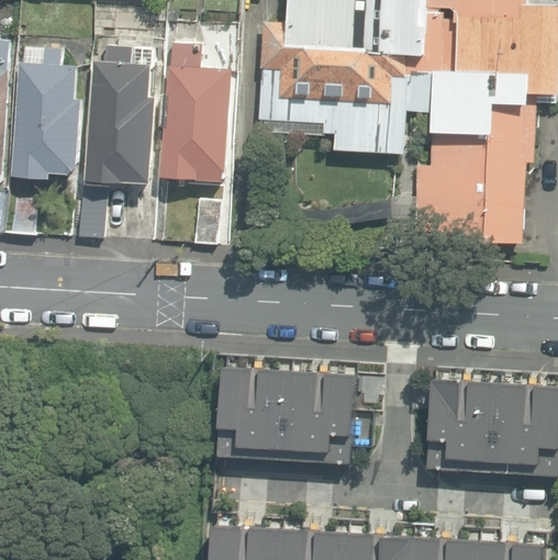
[(445,241),(520,244),(524,164),(532,164),(535,94),(557,96),(557,87),(557,6),(527,4),(527,0),(282,0),(282,12),(288,12),(288,21),(263,20),(258,119),(322,122),(321,132),(333,133),(332,149),(402,153),(404,111),(430,112),(427,167),(414,166),(411,231),(445,232),(445,241)]
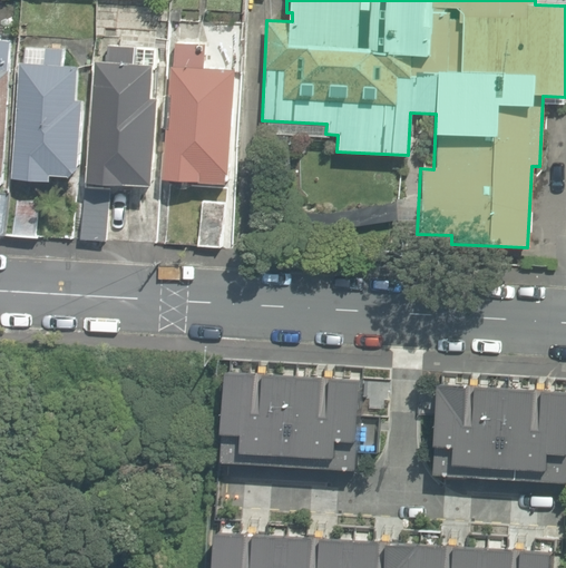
[(171,182),(176,187),(189,188),(195,183),(227,184),(227,174),(231,174),(235,71),(204,69),(205,46),(176,43),(175,67),(171,67),(169,97),(163,96),(160,129),(167,129),(165,180),(171,182)]
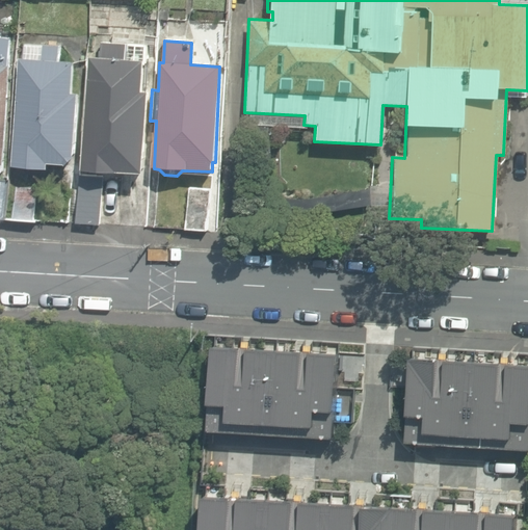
[(87,57),(81,169),(144,173),(149,93),(142,93),(146,45),(100,43),(100,58),(87,57)]
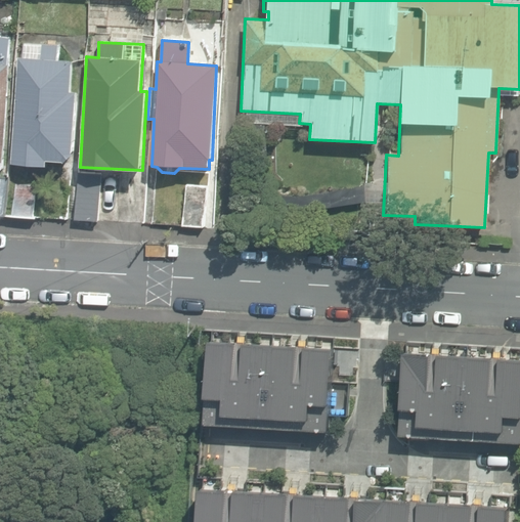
[(7,165),(45,167),(45,161),(61,162),(63,163),(73,155),(71,153),(74,93),(69,92),(70,62),(55,61),(56,47),(18,45),(17,59),(14,58),(7,165)]
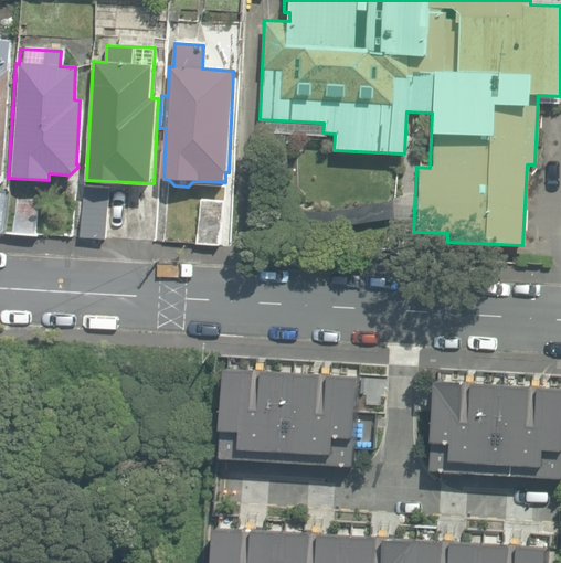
[(76,240),(101,241),(104,191),(80,190),(76,240)]
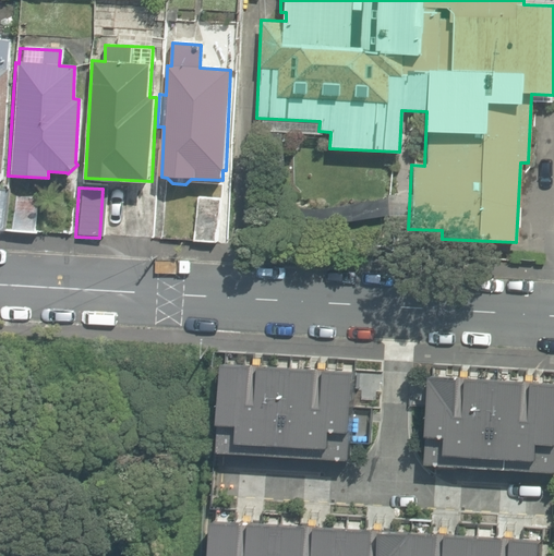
[(7,233),(35,234),(37,197),(8,196),(7,233)]
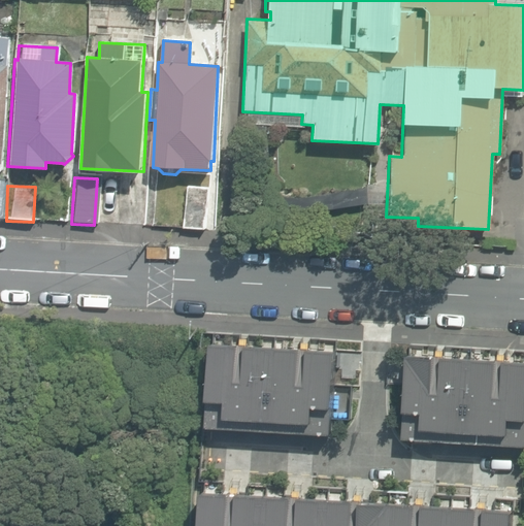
[(183,227),(201,228),(203,189),(185,188),(183,227)]
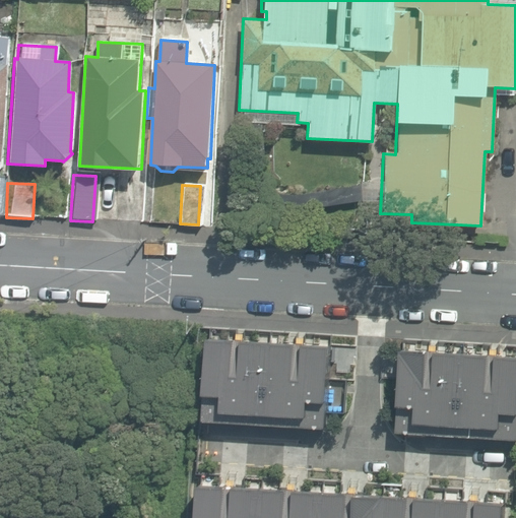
[(204,340),(198,424),(322,431),(327,347),(204,340)]
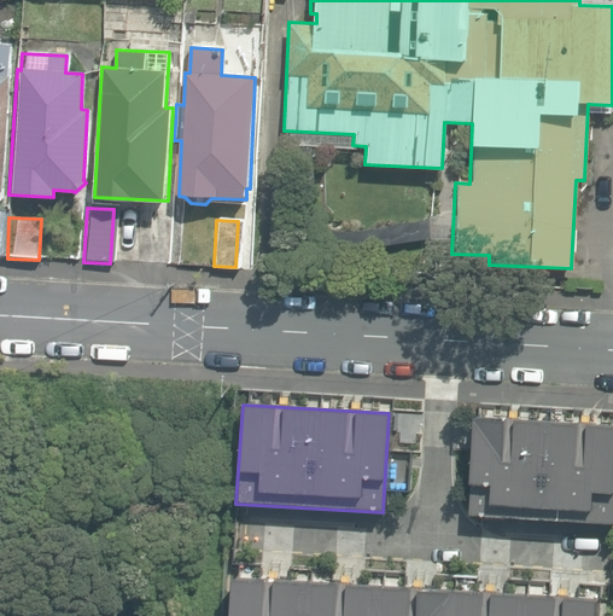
[(612,489),(612,426),(472,418),(467,516),(611,526),(612,489)]
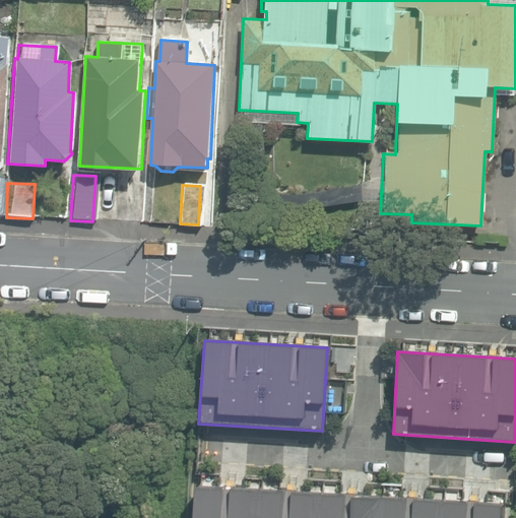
[(499,517),(501,505),(194,487),(192,517),(499,517)]
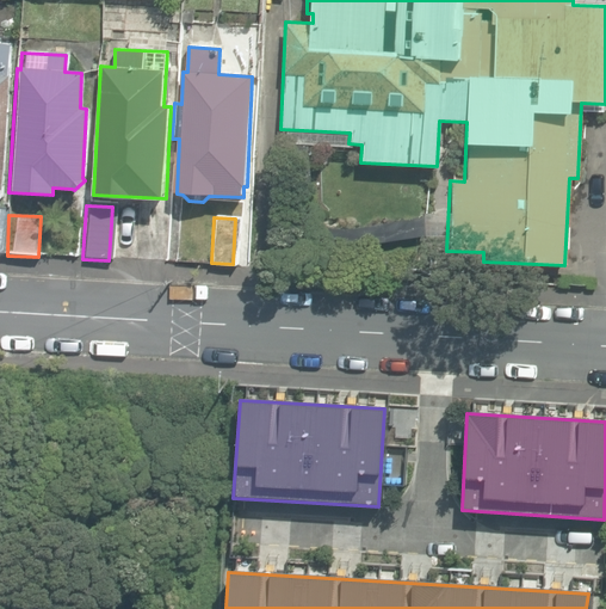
All buildings are outlined.
